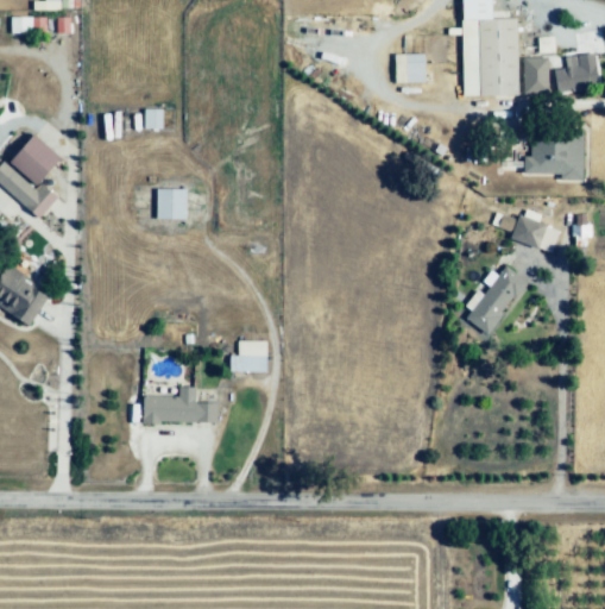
[(61,11),(61,0),(45,0),(45,2),(35,1),(35,10),(61,11)]
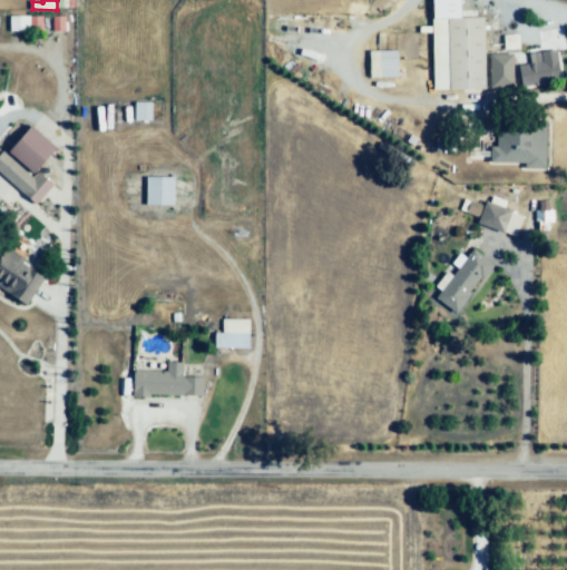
[(44,17),(11,17),(11,31),(44,31),(44,17)]
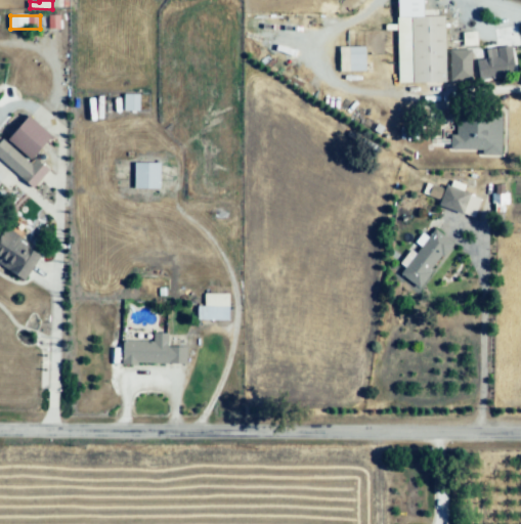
[(400,82),(399,17),(445,16),(446,81),(400,82)]
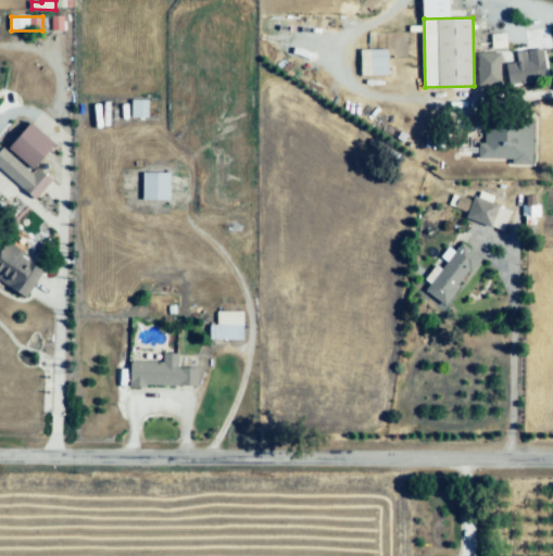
[(493,49),(507,48),(506,34),(492,35),(493,49)]
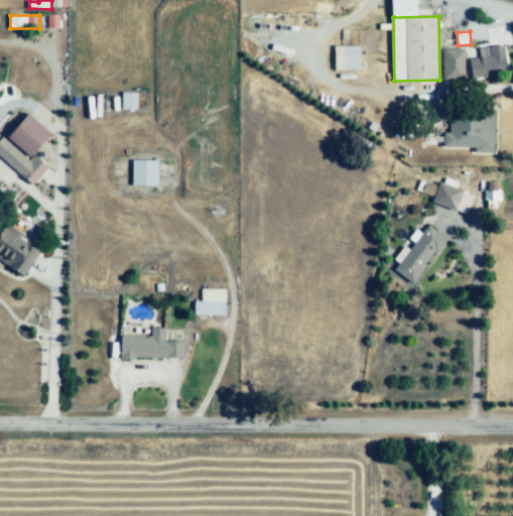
[(363,71),(338,73),(337,47),(362,45),(363,71)]
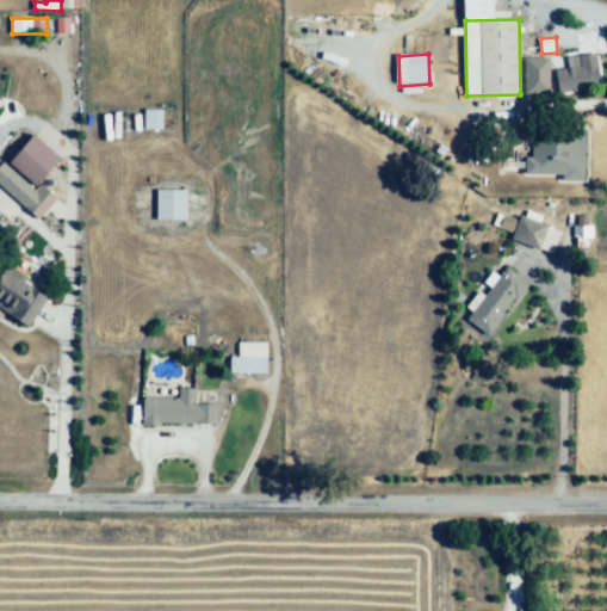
[(550,96),(528,96),(528,62),(550,62),(550,96)]
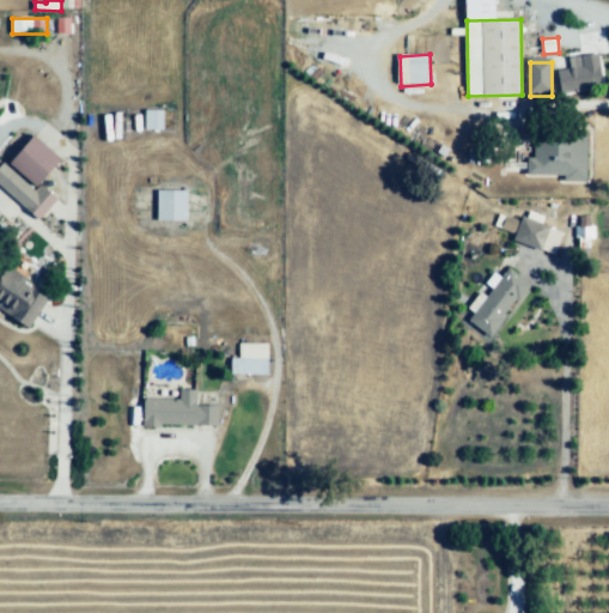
[(564,95),(560,74),(584,70),(588,90),(564,95)]
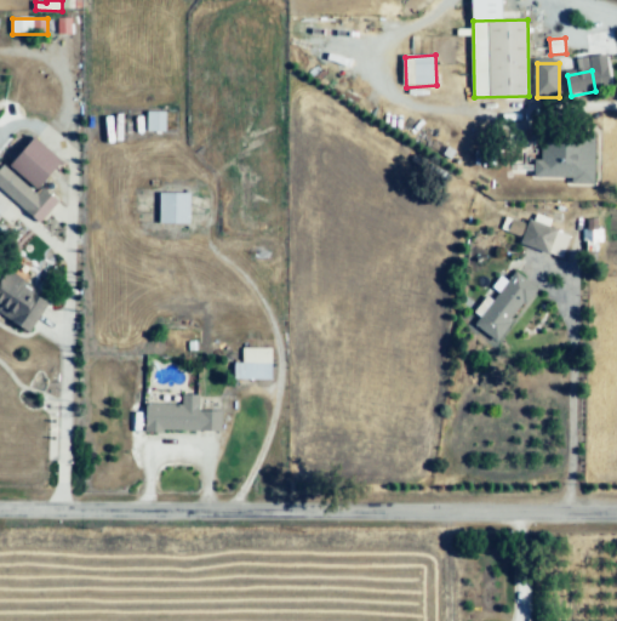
[(148,132),(166,131),(166,112),(148,112),(148,132)]
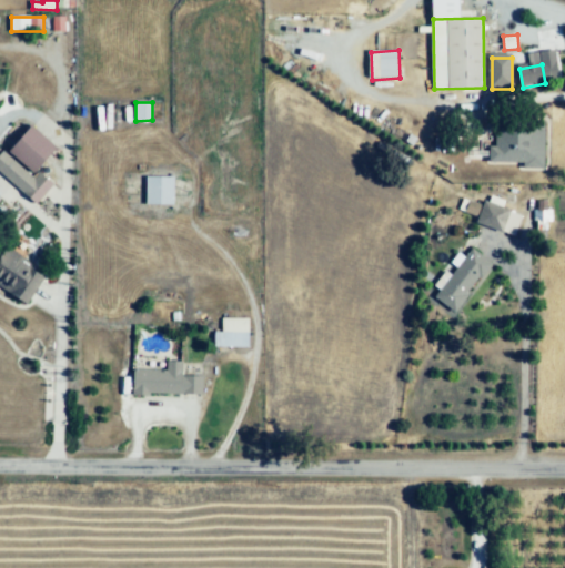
[(548,169),(495,162),(502,113),(555,121),(548,169)]
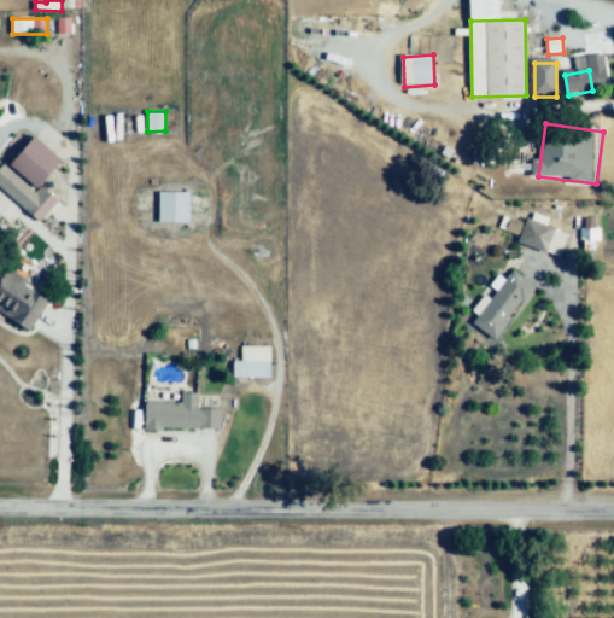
[(46,136),(68,157),(47,179),(25,158),(46,136)]
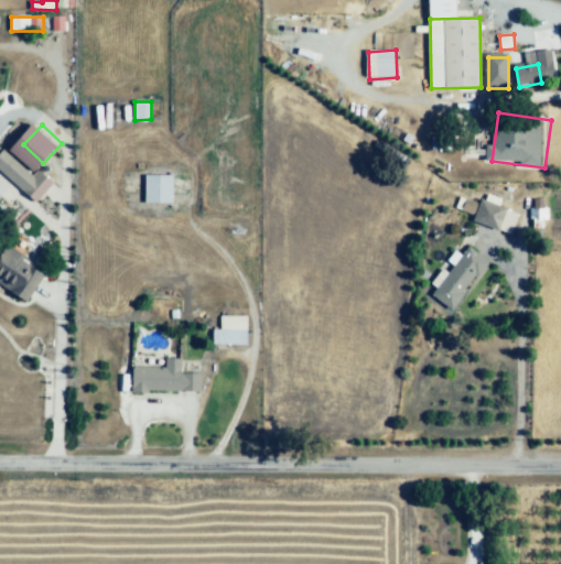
[(0,163),(0,141),(10,131),(23,144),(43,163),(56,175),(34,197),(0,163)]
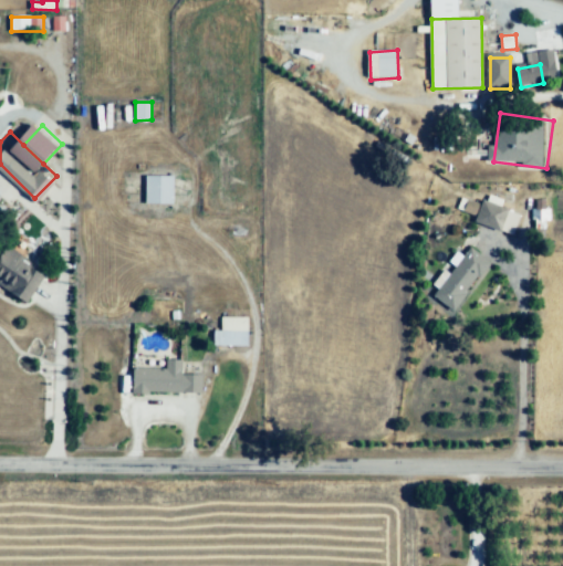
[(146,171),(176,171),(176,205),(146,205),(146,171)]
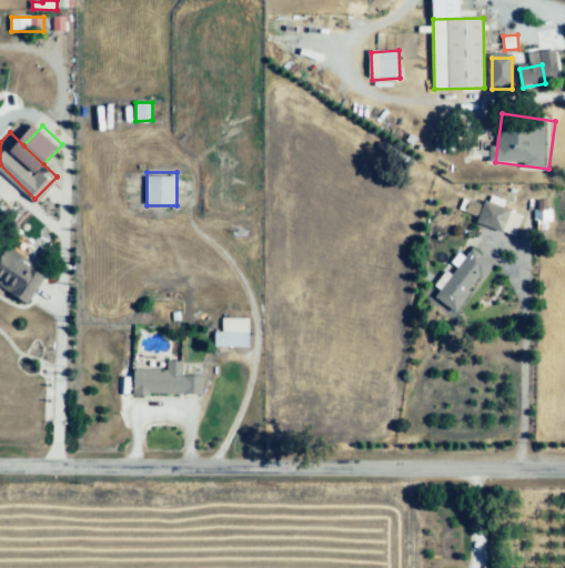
[(476,221),(487,193),(514,204),(504,231),(476,221)]
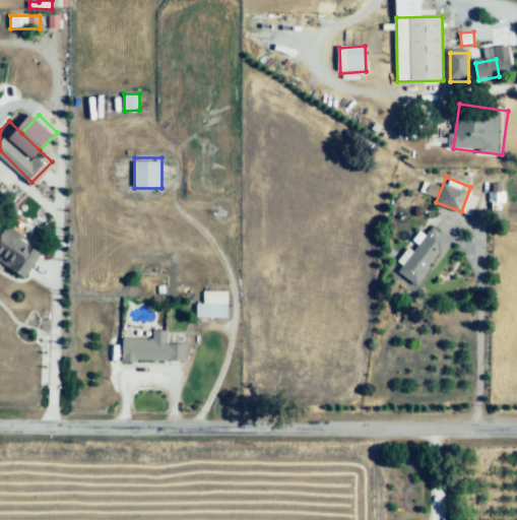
[(0,258),(0,237),(7,228),(47,256),(30,279),(0,258)]
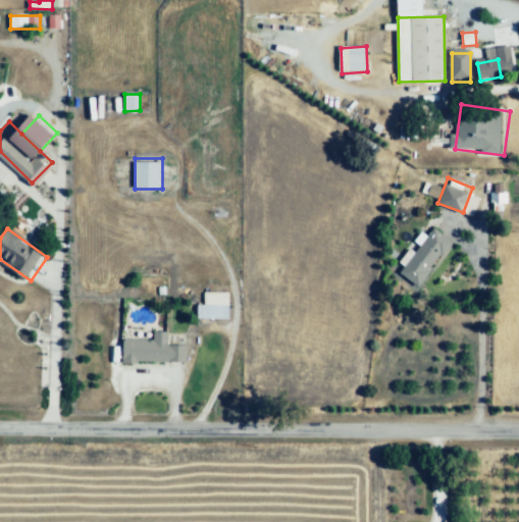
[(422,289),(399,272),(429,228),(453,246),(422,289)]
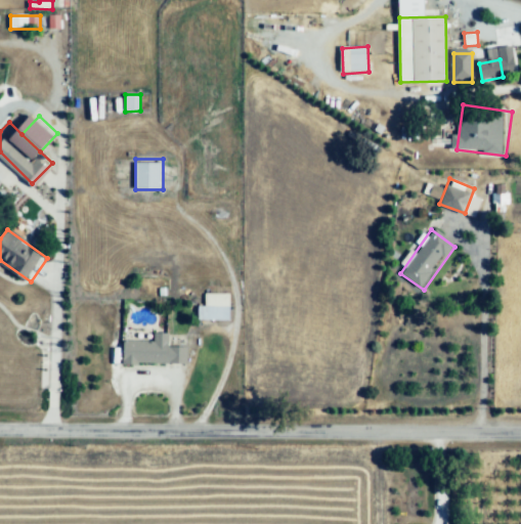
[(205,291),(234,289),(236,316),(207,318),(205,291)]
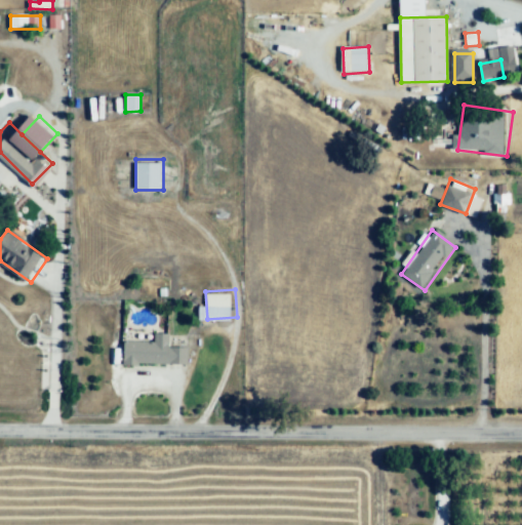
[(125,340),(191,342),(190,363),(125,361),(125,340)]
